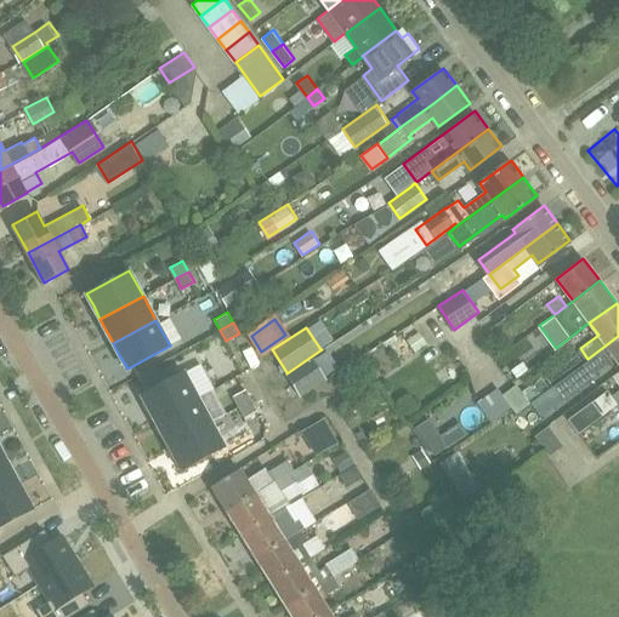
[(618,336),(588,359),(561,380),(555,383),(566,399),(597,375),(595,371),(614,356),(618,363),(618,336)]
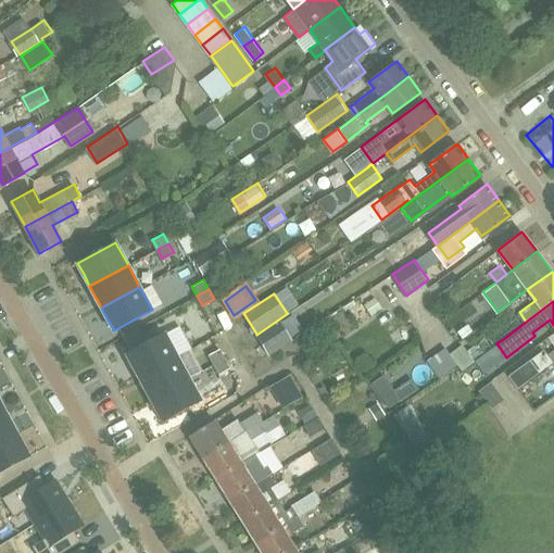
[(301,334),(288,313),(256,335),(269,355),(301,334)]
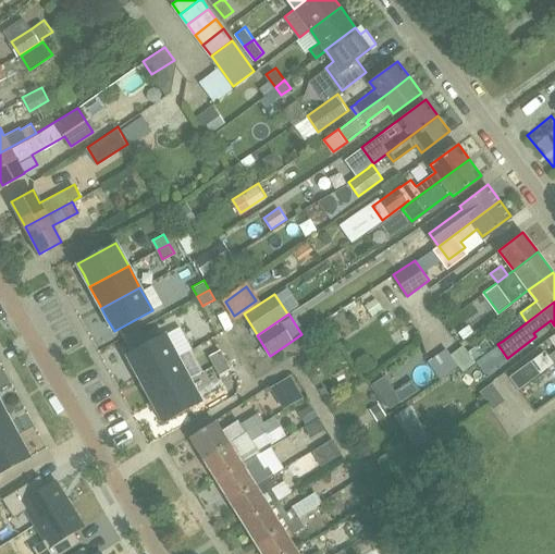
[(125,335),(132,349),(147,341),(140,328),(125,335)]
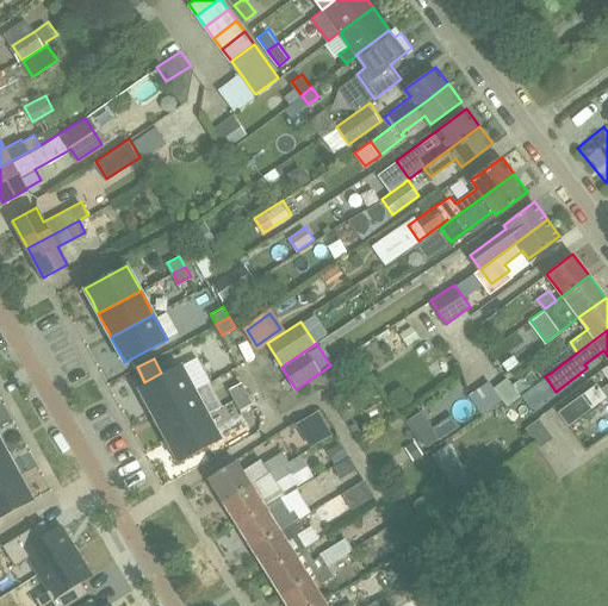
[(138,388),(142,393),(147,401),(153,413),(194,389),(181,366),(138,388)]
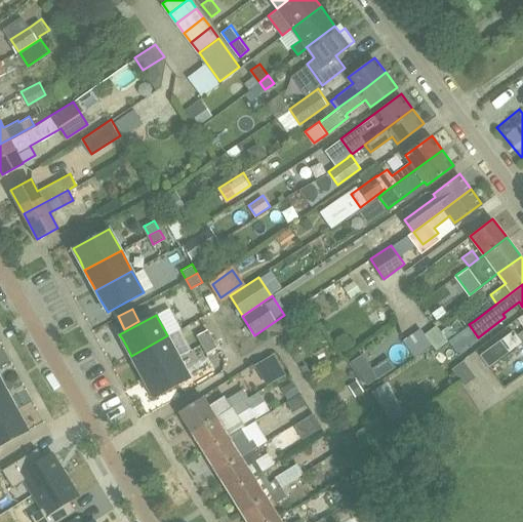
[(448,339),(437,324),(426,332),(437,348),(448,339)]
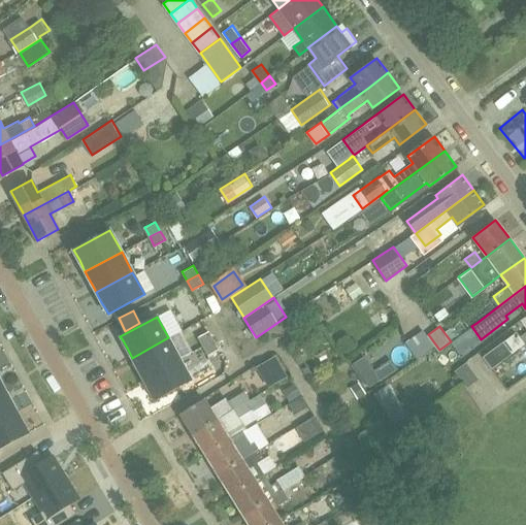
[(203,346),(215,339),(209,330),(198,336),(203,346)]
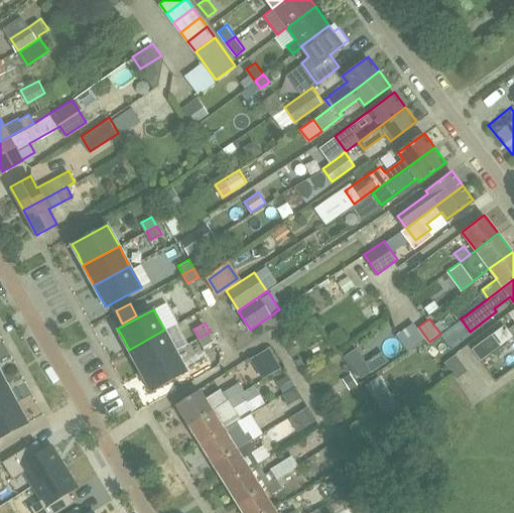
[(506,323),(493,333),(493,332),(472,348),(481,360),(490,353),(491,354),(513,337),(513,324),(509,327),(506,323)]
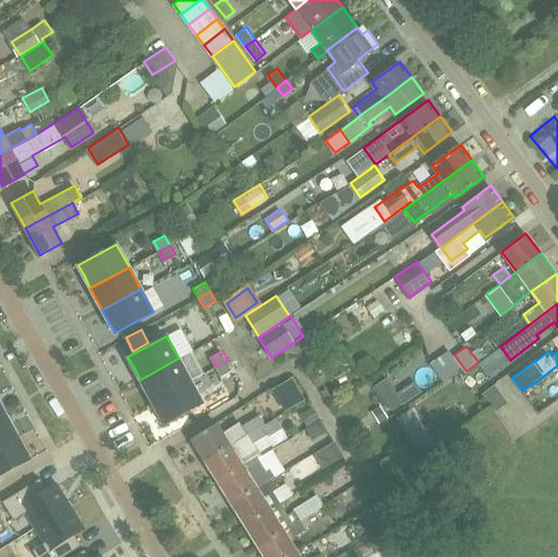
[(146,391),(152,402),(190,381),(178,358),(140,380),(142,383),(146,391)]
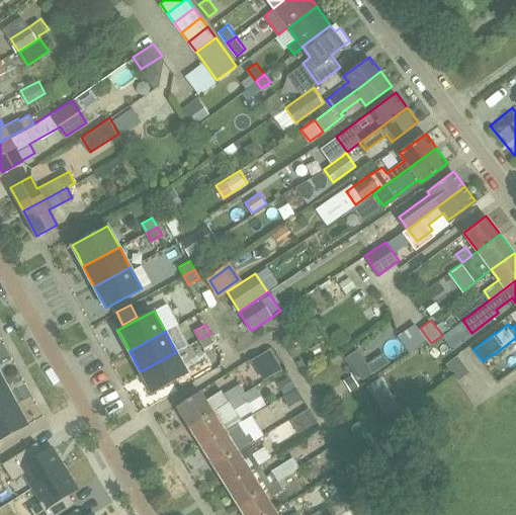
[(210,333),(199,339),(204,348),(215,342),(210,333)]
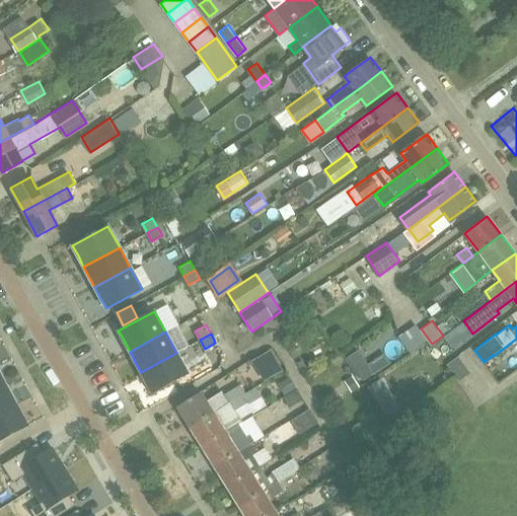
[(384,352),(368,362),(375,372),(391,361),(384,352)]
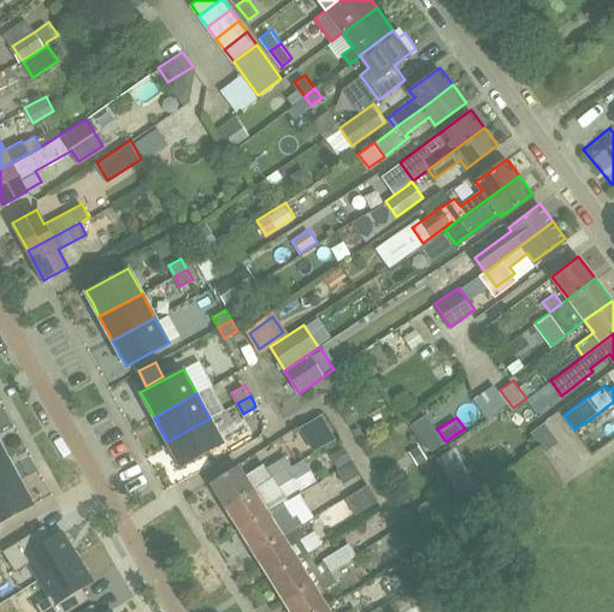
[(170,445),(173,453),(181,465),(223,443),(210,419),(167,441),(170,445)]
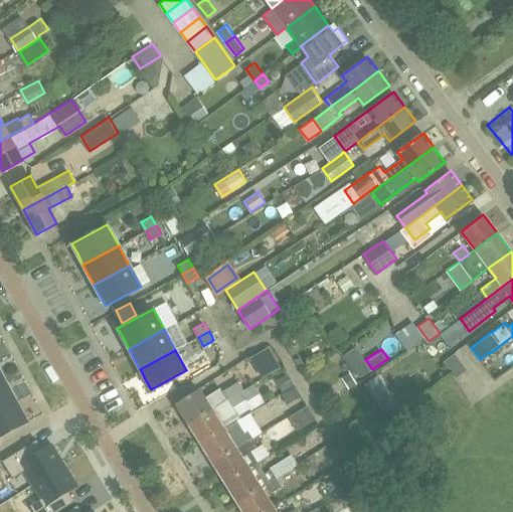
[(457,352),(448,360),(459,373),(468,366),(457,352)]
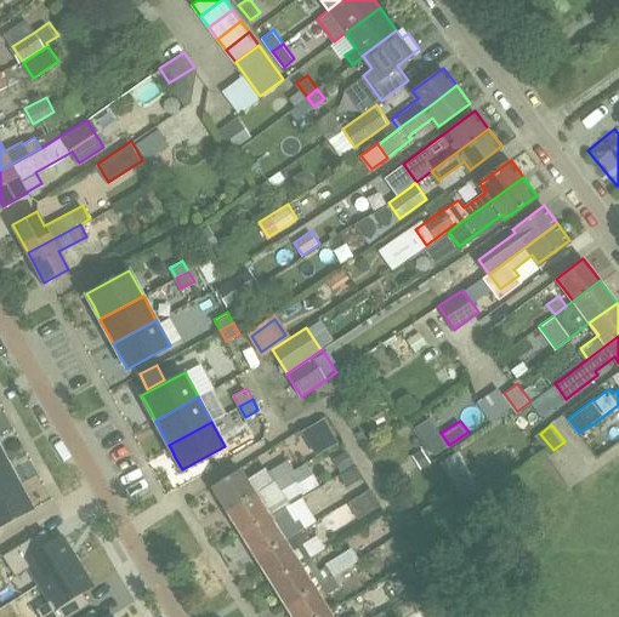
[(316,443),(322,451),(340,440),(334,432),(316,443)]
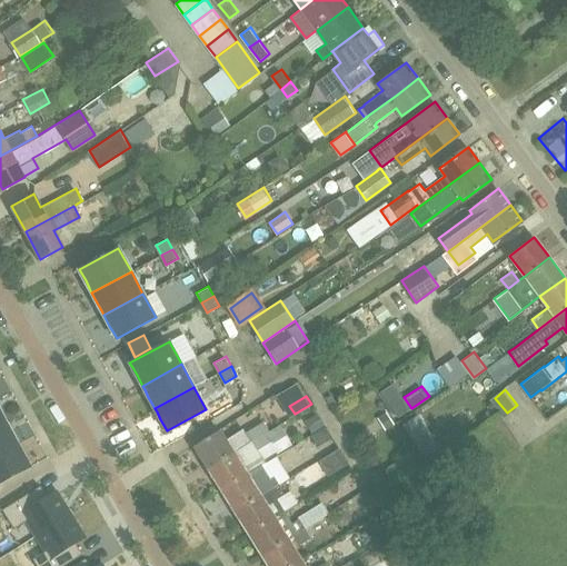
[(0,424),(0,453),(18,444),(12,433),(8,425),(6,420),(0,424)]
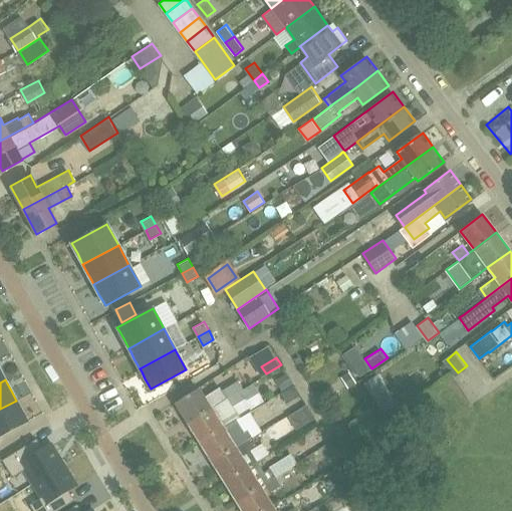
[(220,386),(204,396),(199,388),(175,402),(187,422),(227,397),(240,389),(243,387),(238,379),(222,390),(220,386)]
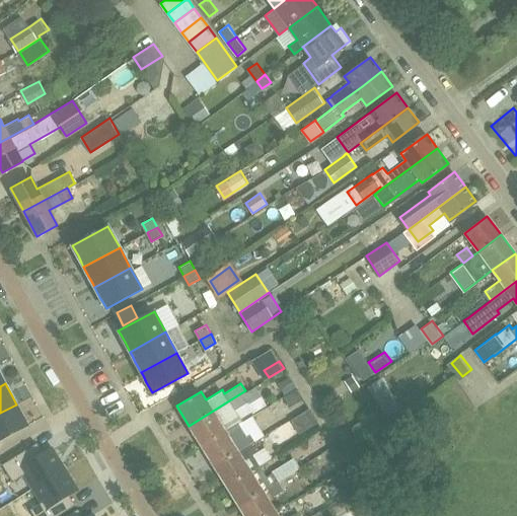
[(229,400),(189,426),(202,445),(225,430),(237,423),(239,422),(233,412),(248,401),(242,392),(229,400)]
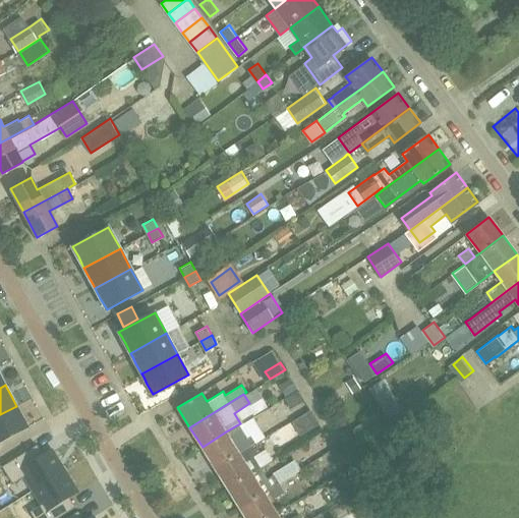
[(16,406),(0,414),(0,442),(27,426),(21,416),(18,409),(16,406)]
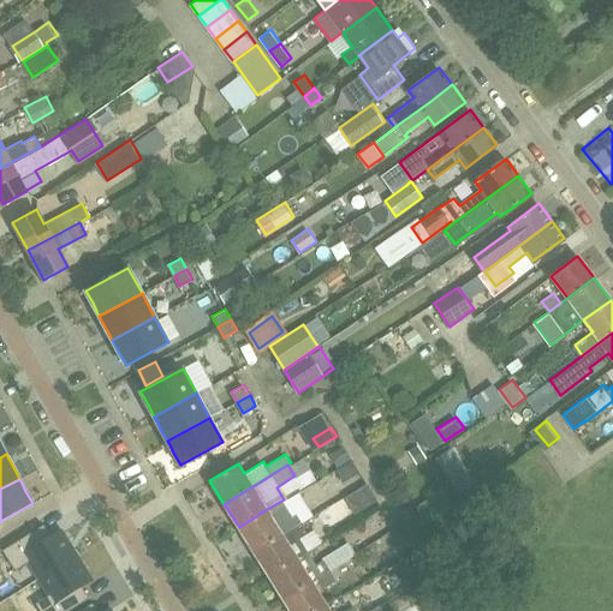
[(345,495),(356,511),(378,497),(367,481),(345,495)]
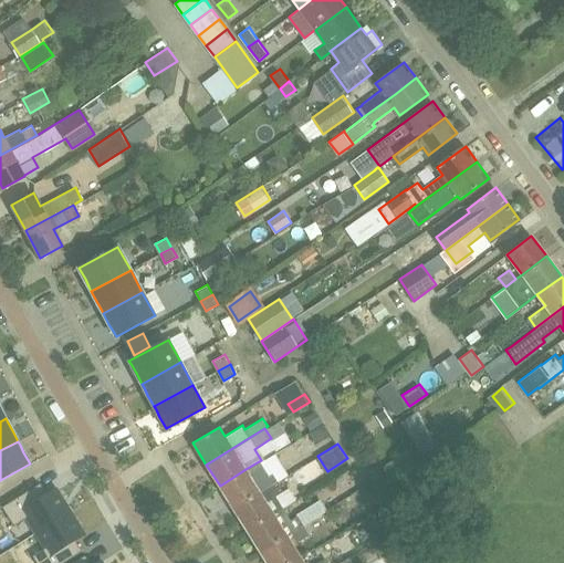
[(220,486),(233,508),(259,491),(278,480),(289,472),(284,466),(269,476),(259,461),(246,469),(220,486)]
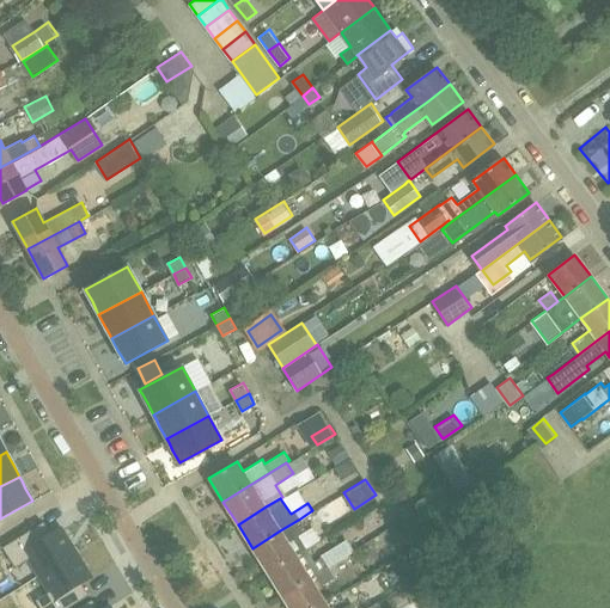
[(300,519),(280,530),(252,548),(267,571),(296,553),(304,548),(303,546),(297,535),(306,529),(300,519)]
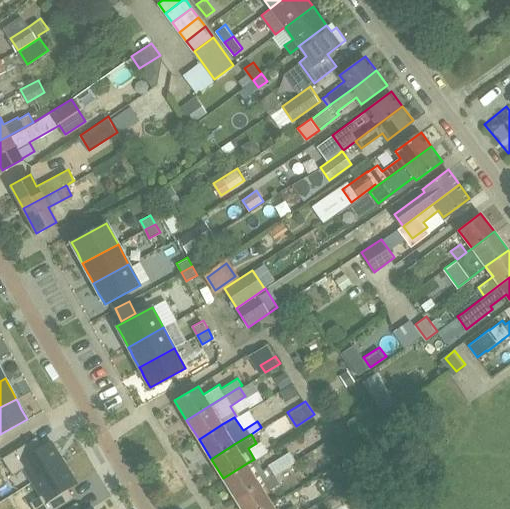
[(37,436),(2,457),(13,474),(25,467),(34,480),(64,462),(51,441),(43,446),(37,436)]
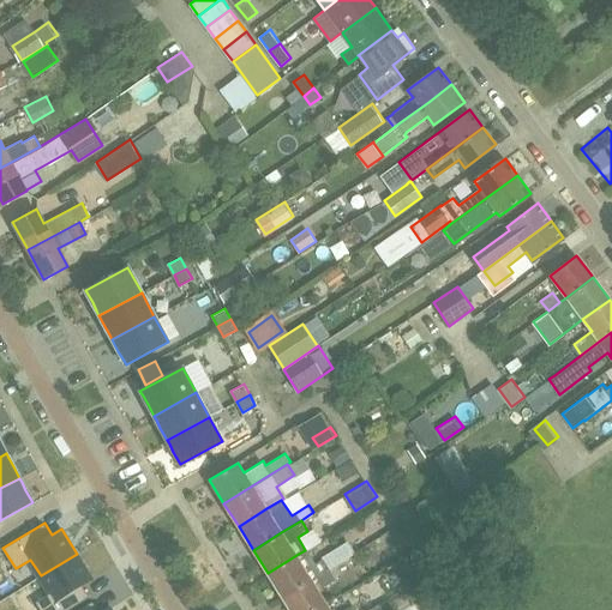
[(305,550),(297,555),(268,573),(282,596),(310,579),(319,573),(329,567),(355,550),(349,539),(323,556),(324,557),(323,557),(322,557),(312,563),(306,553),(305,550)]
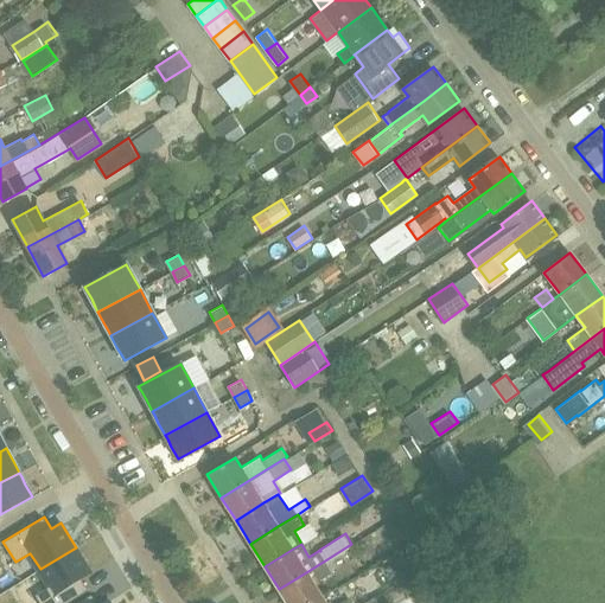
[(50,585),(36,595),(40,602),(65,602),(89,589),(81,577),(90,571),(76,547),(40,569),(50,585)]
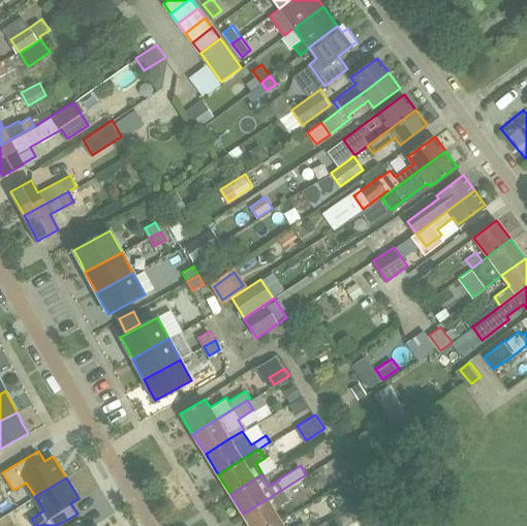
[(283,489),(275,494),(280,503),(288,498),(283,490),(283,489)]
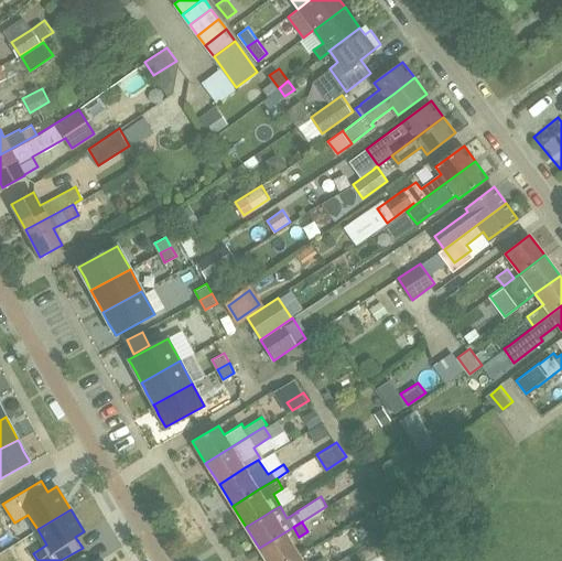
[(386,537),(396,551),(410,540),(399,527),(386,537)]
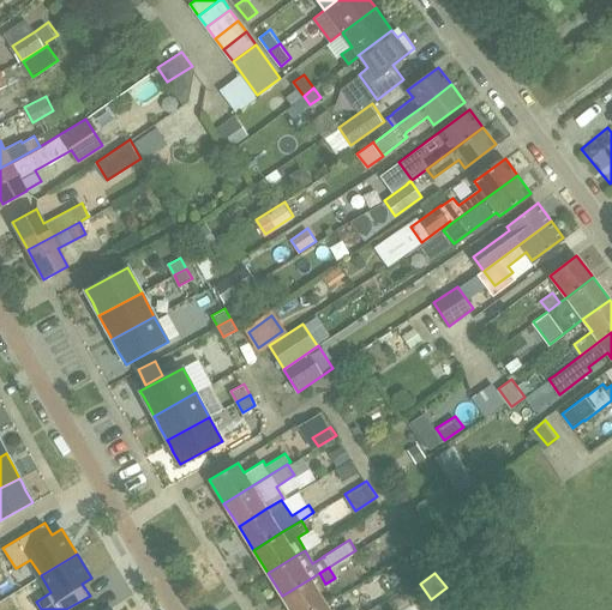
[(282,596),(291,609),(312,609),(324,603),(310,579),(282,596)]
